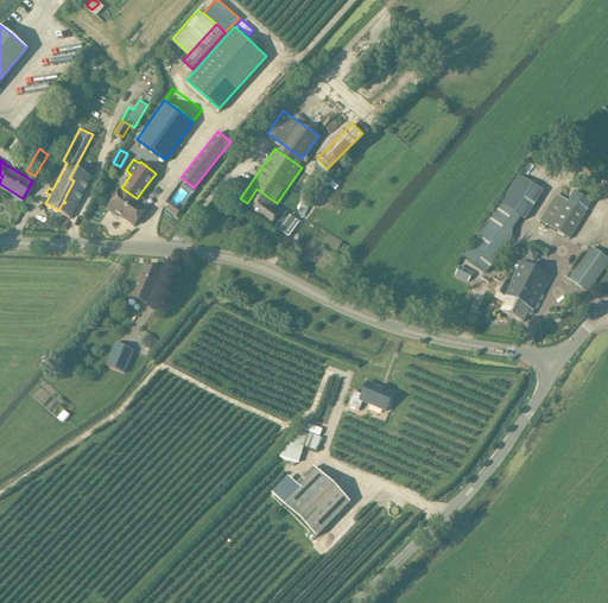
[(58,210),(69,215),(70,216),(90,176),(84,172),(75,167),(69,178),(74,181),(65,196),(65,197),(63,201),(65,202),(64,203),(63,202),(58,210)]
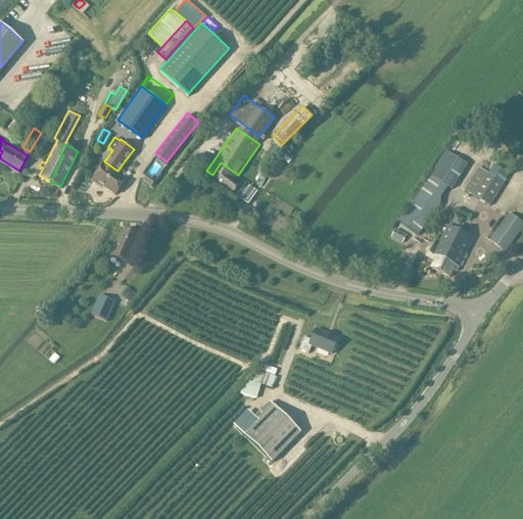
[(466,161),(445,148),(431,172),(416,192),(418,193),(398,219),(417,232),(437,204),(438,196),(447,184),(452,186),(466,161)]
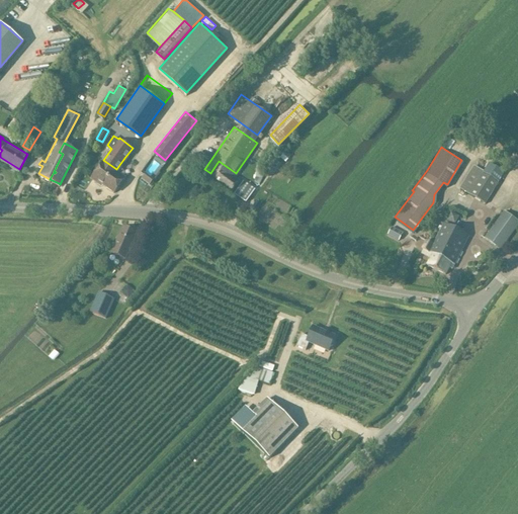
[(266,167),(273,173),(281,163),(275,157),(266,167)]
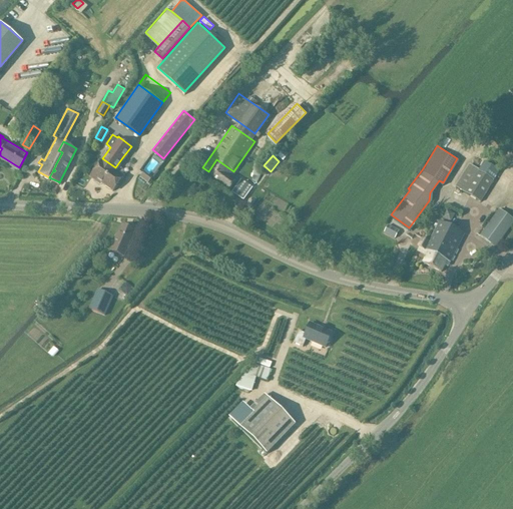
[(115,167),(102,158),(101,158),(90,174),(96,178),(97,176),(113,188),(123,173),(115,167)]
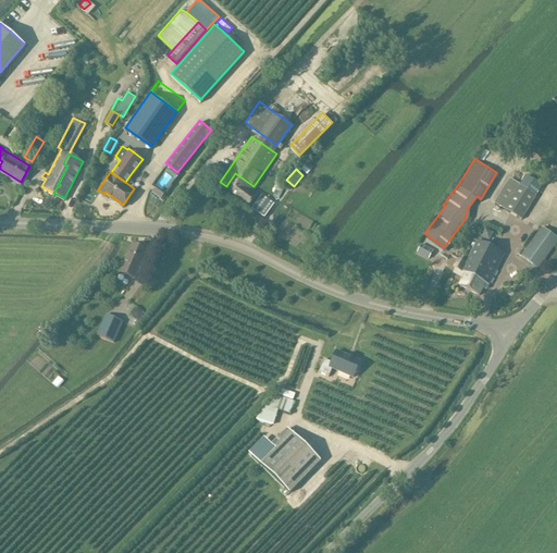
[(258,189),(254,186),(235,173),(226,186),(248,203),(258,189)]
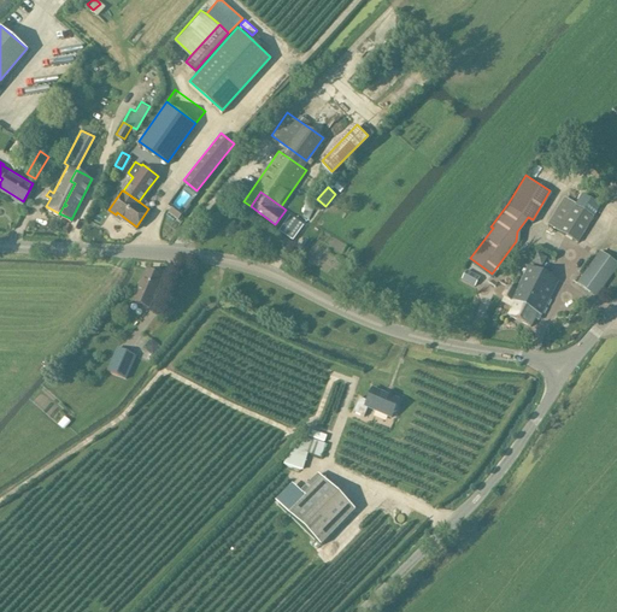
[(564,194),(547,221),(577,240),(593,215),(575,204),(576,201),(564,194)]
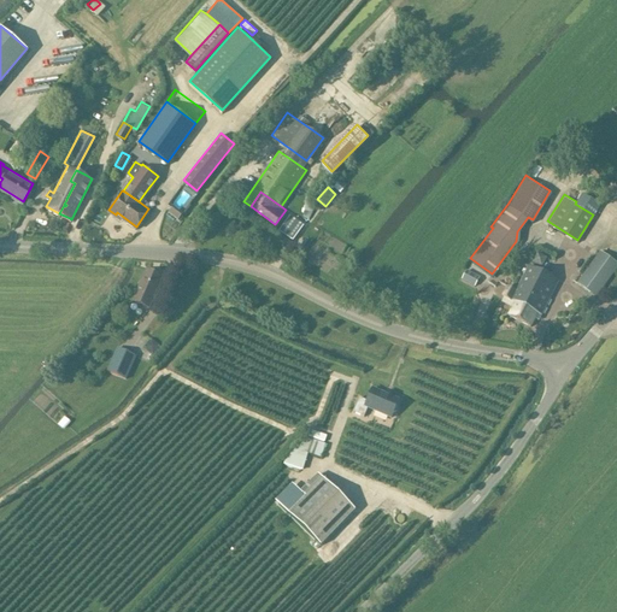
[(174,202),(168,209),(177,217),(183,210),(174,202)]
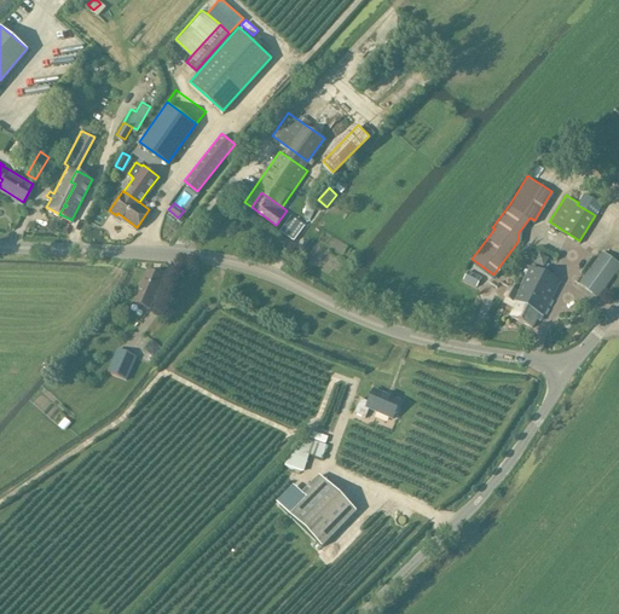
[(291,214),(281,229),(294,237),(305,222),(291,214)]
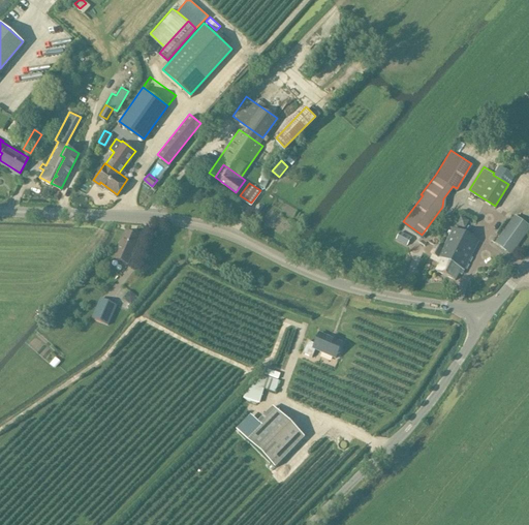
[(461,213),(457,221),(465,225),(469,217),(461,213)]
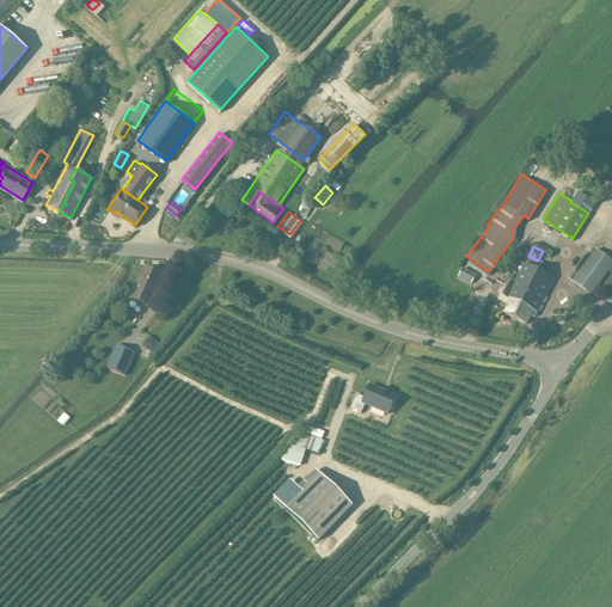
[(591,290),(611,261),(611,258),(595,246),(573,277),(591,290)]
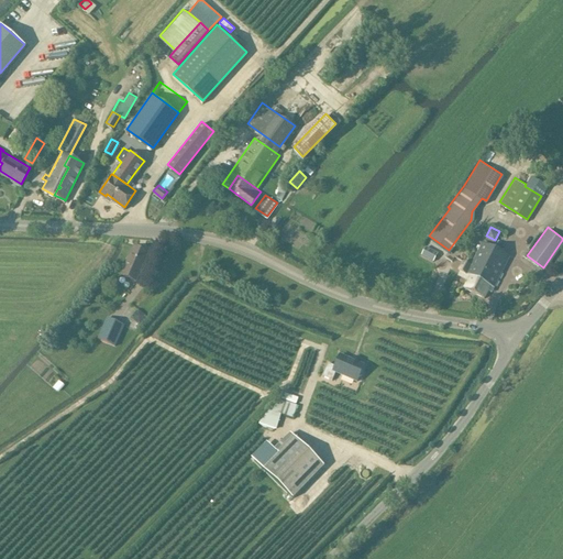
[(474,275),(494,285),(509,254),(483,241),(471,263),(478,266),(474,275)]
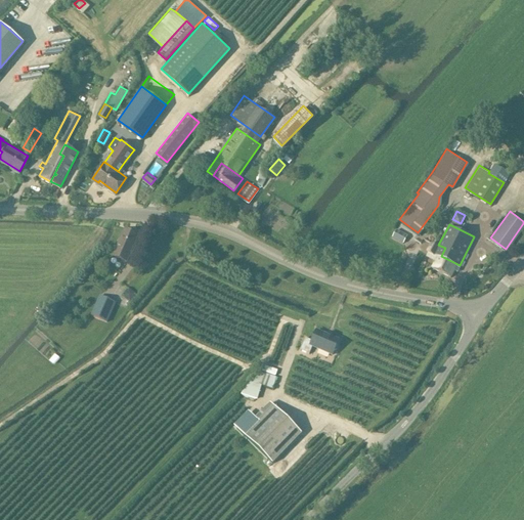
[(127,258),(138,232),(124,226),(113,253),(127,258)]
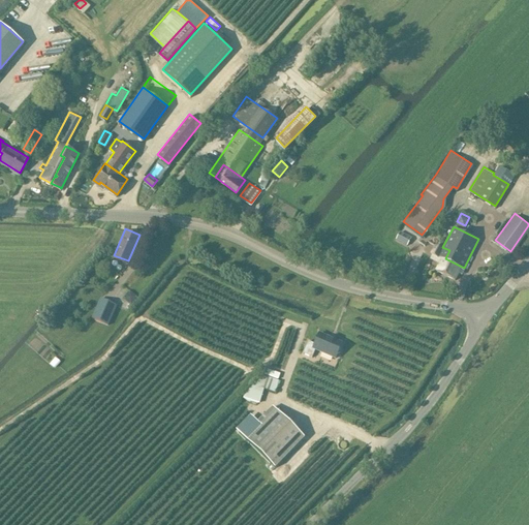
[(400,229),(396,237),(407,243),(411,236),(400,229)]
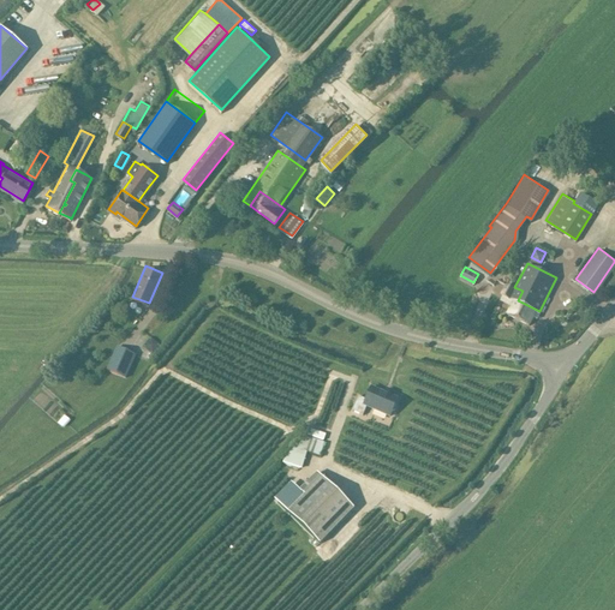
[(537,316),(539,311),(518,300),(523,291),(514,287),(506,282),(501,292),(513,298),(507,311),(529,322),(533,314),(537,316)]
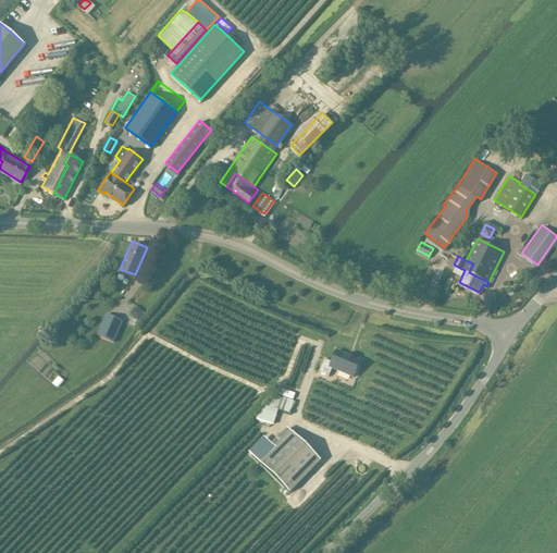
[(113,340),(123,319),(106,311),(97,332),(113,340)]
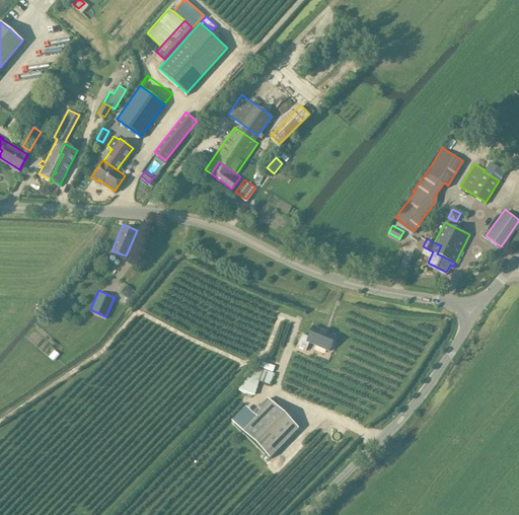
[(302,332),(297,344),(306,348),(309,340),(328,349),(330,345),(332,344),(335,340),(334,338),(336,334),(313,324),(308,335),(302,332)]
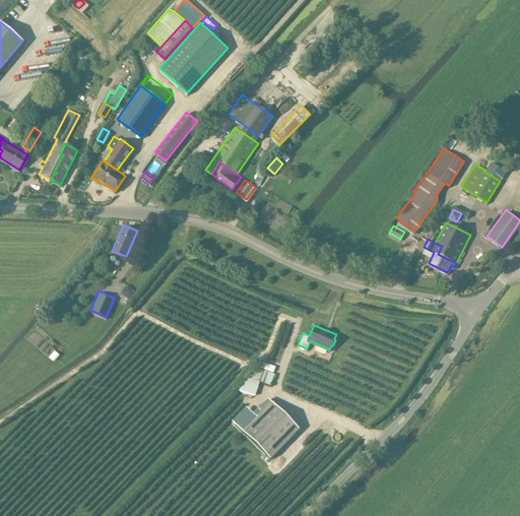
[(49,356),(54,360),(59,353),(54,349),(49,356)]
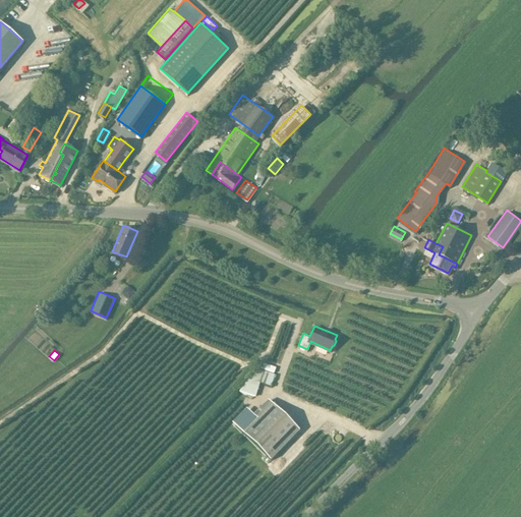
[(262,360),(259,365),(274,370),(275,365),(262,360)]
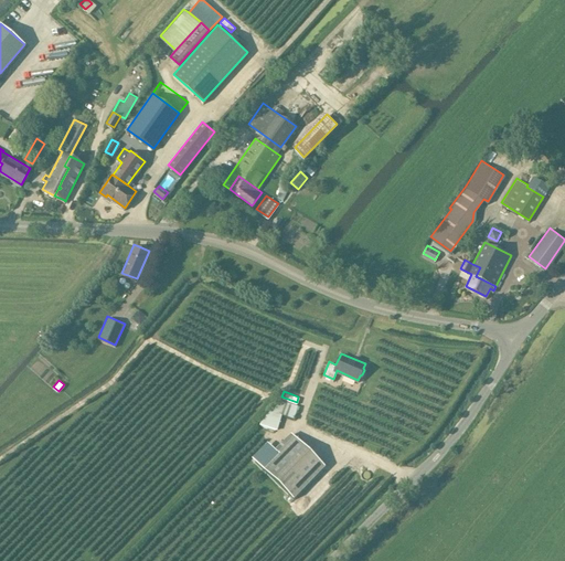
[(294,419),(299,404),(278,398),(273,411),(294,419)]
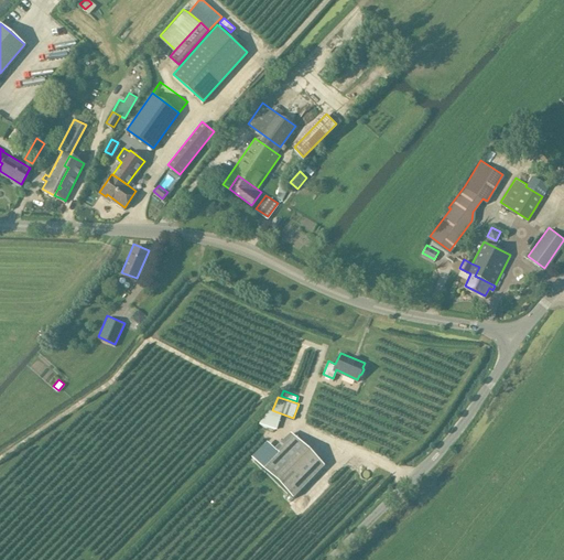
[(280,452),(264,467),(293,496),(324,464),(291,431),(274,448),(280,452)]
